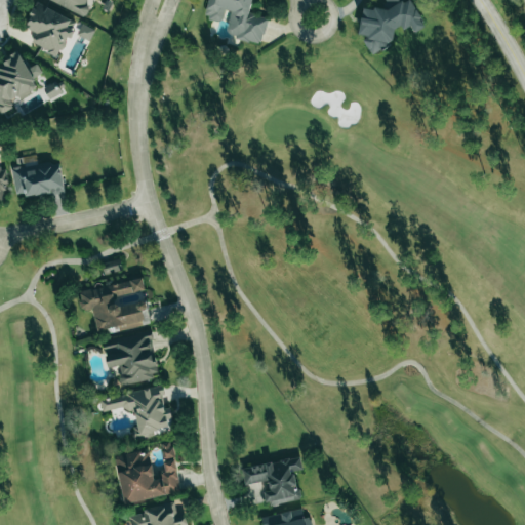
[(47,0),(85,17),(90,7),(85,4),(86,0),(47,0)]
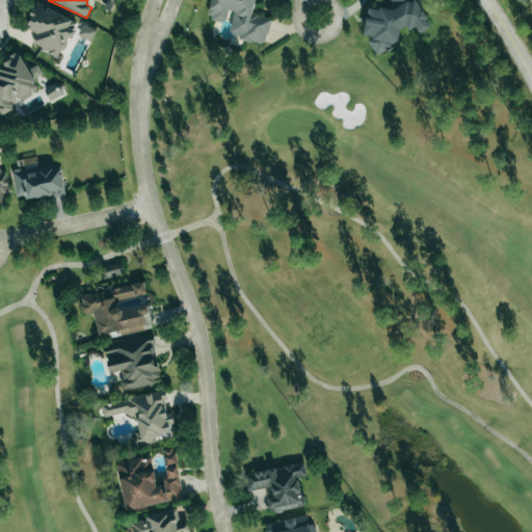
[(256,0),(212,0),(208,18),(224,22),(228,10),(234,12),(229,36),(265,45),(271,19),(254,15),(256,0)]
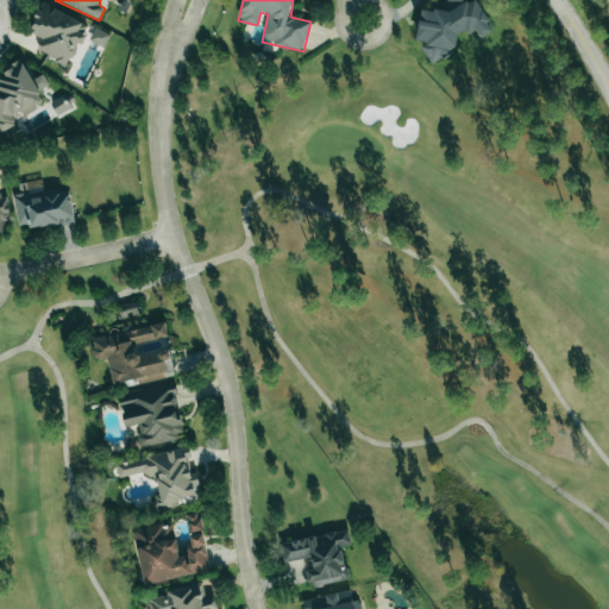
[(416,19),(425,38),(420,41),(431,63),(460,49),(456,38),(477,27),(481,38),(494,32),(478,0),(473,0),(446,0),(450,4),(416,19)]
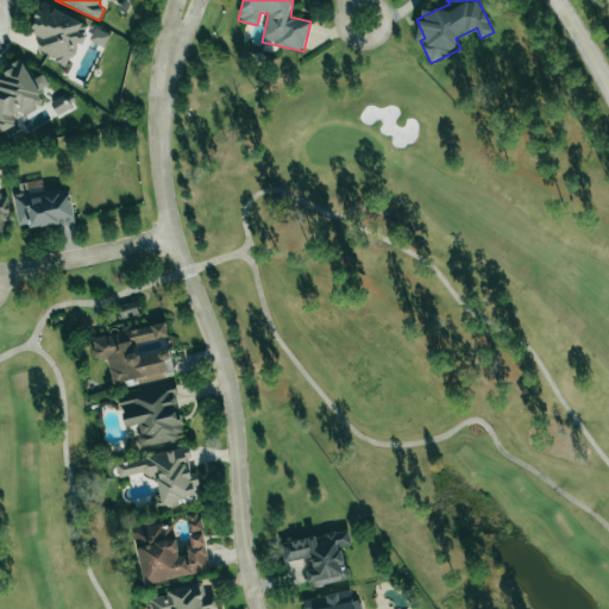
[(87,25),(43,4),(29,32),(42,38),(36,50),(68,67),(85,35),(82,33),(87,25)]
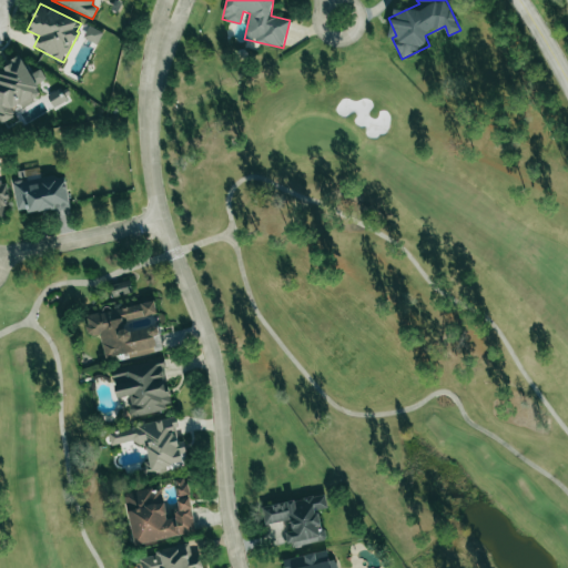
[(83,38),(97,44),(103,32),(89,26),(83,38)]
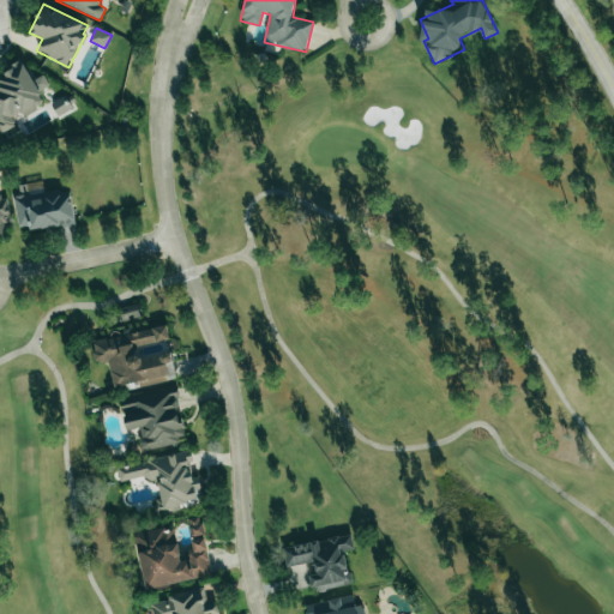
[(31,80),(22,61),(0,71),(0,130),(1,133),(17,126),(14,120),(44,106),(37,91),(49,86),(43,76),(31,80)]
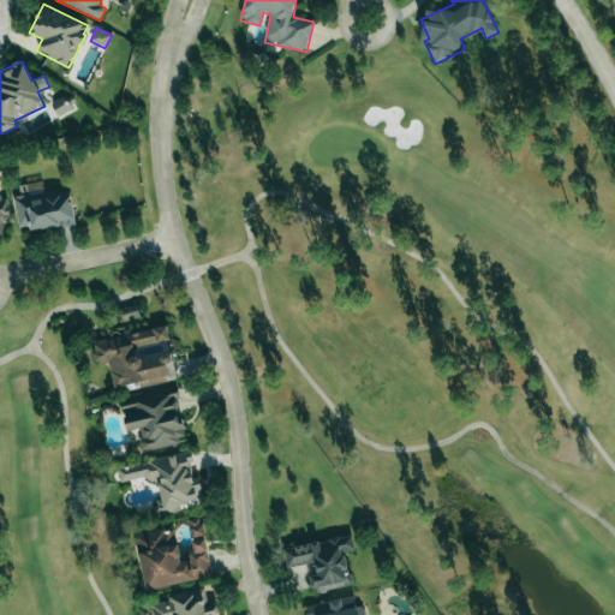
[(57,117),(71,111),(66,97),(52,102),(57,117)]
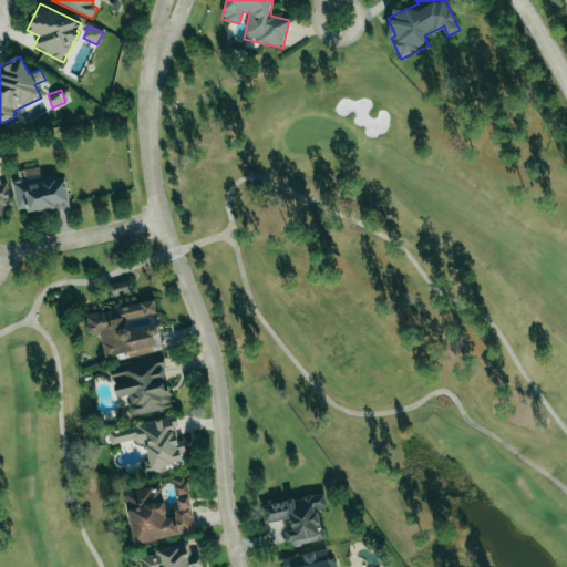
[(17,214),(69,207),(64,175),(12,182),(17,214)]
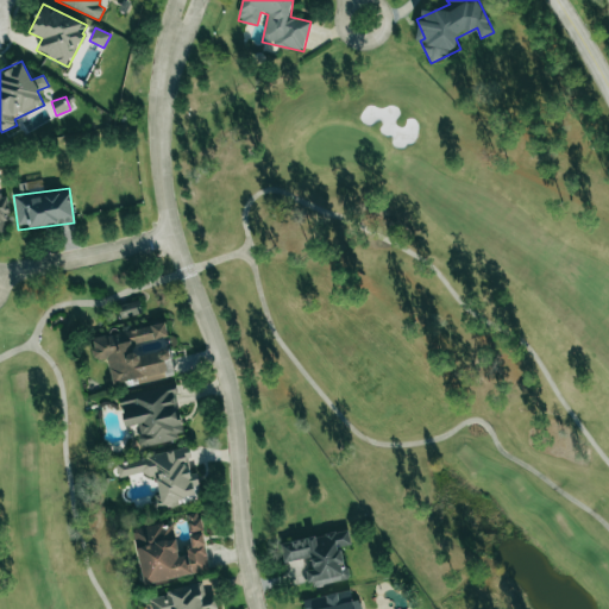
[(0,232),(11,231),(2,190),(0,190),(0,232)]
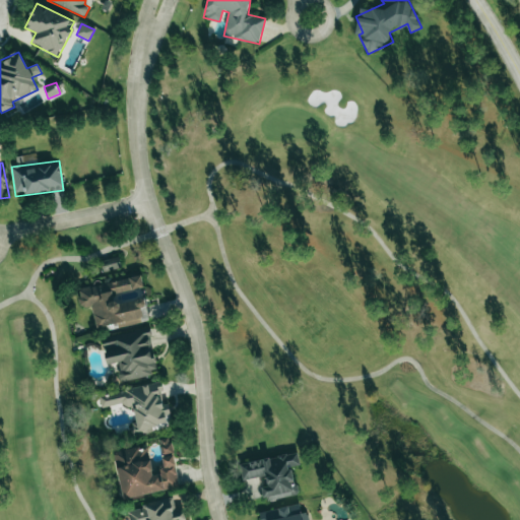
[(100,262),(104,273),(120,269),(116,257),(100,262)]
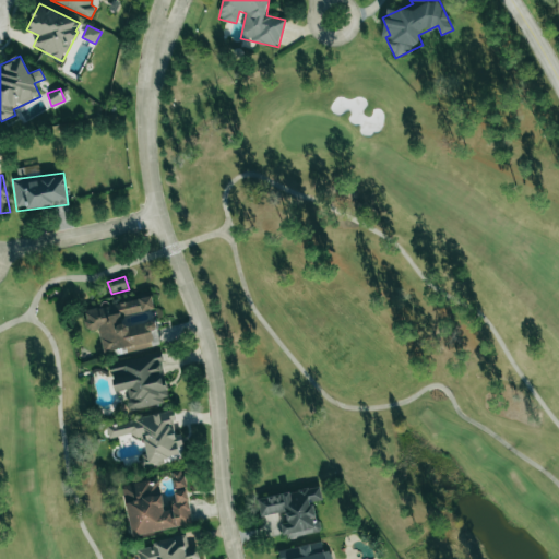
[(83,309),(87,331),(98,329),(103,353),(127,348),(127,352),(155,346),(152,331),(157,330),(152,297),(83,309)]
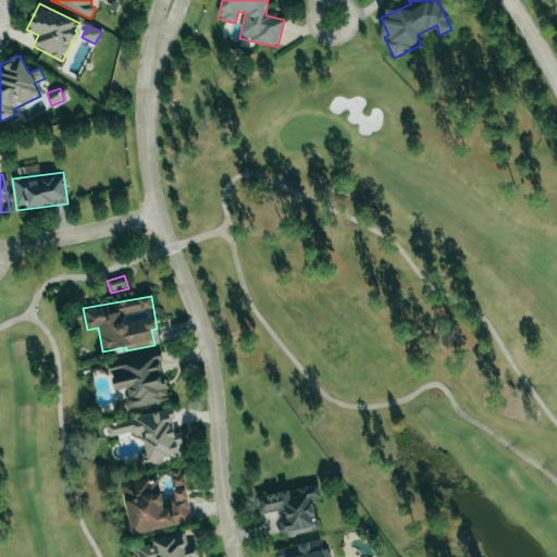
[(169,400),(160,351),(109,362),(114,391),(125,388),(128,408),(169,400)]
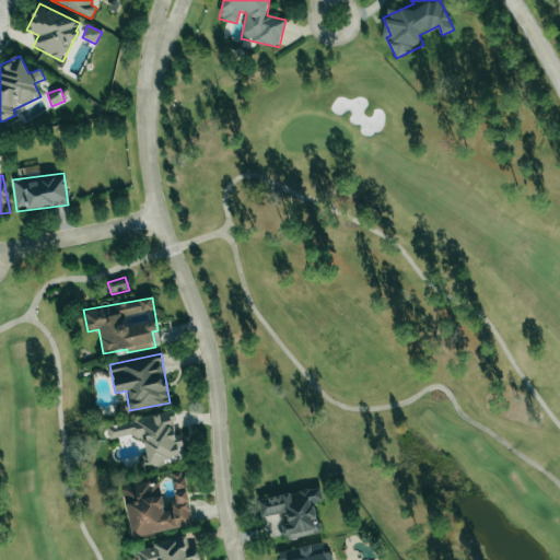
[(107,426),(109,441),(142,434),(147,455),(141,456),(143,468),(186,459),(182,434),(177,435),(173,412),(107,426)]
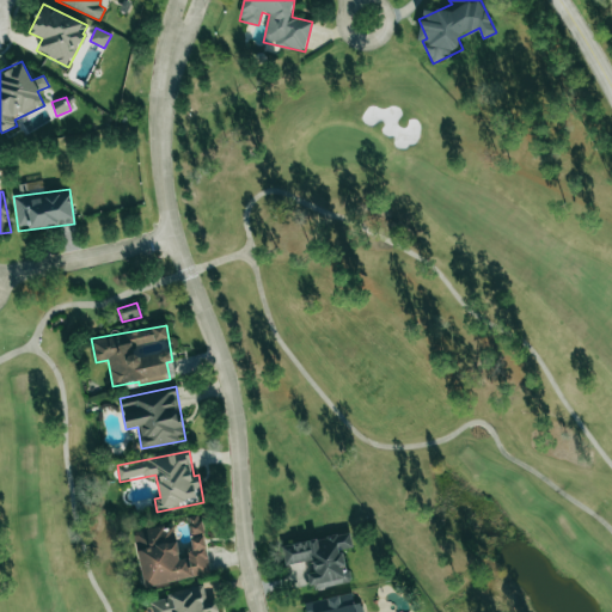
[(210,575),(200,514),(185,518),(191,557),(179,558),(173,525),(135,532),(145,586),(210,575)]
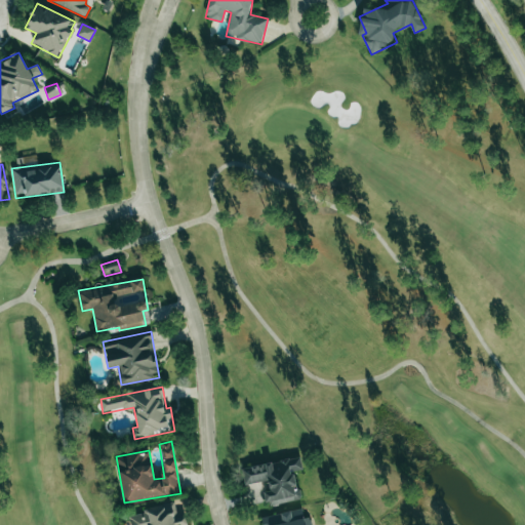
[(245,486),(268,481),(270,491),(265,492),(268,507),(300,500),(294,472),(303,471),(300,457),(242,469),(245,486)]
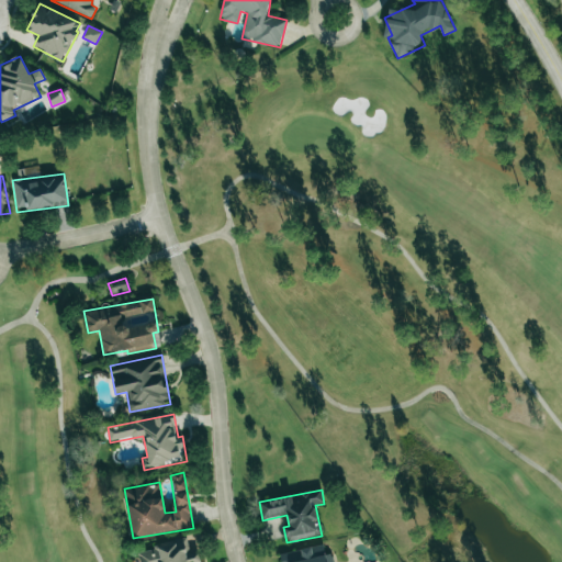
[(200,561),(198,551),(190,552),(187,539),(137,550),(139,561),(200,561)]
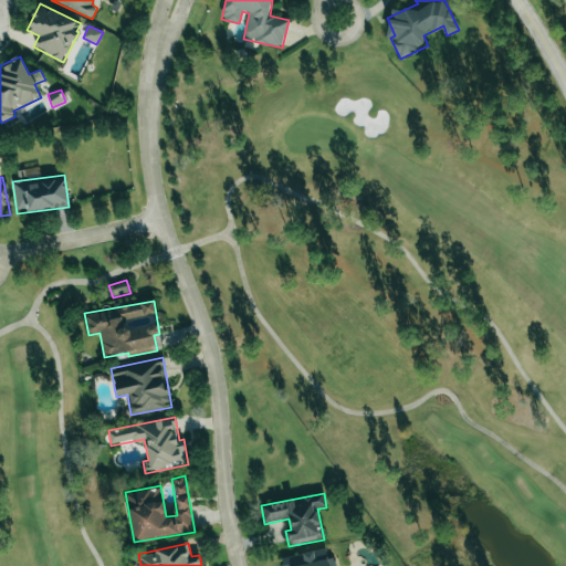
[(283,557),(284,565),(335,565),(334,558),(327,559),(325,549),(283,557)]
